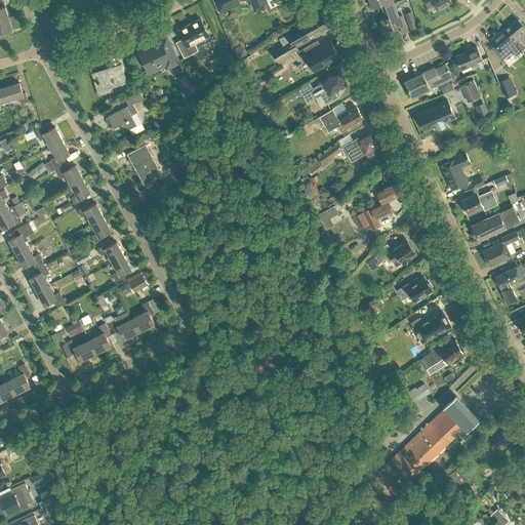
[(213,0),(218,9),(239,1),(238,0),(213,0)]
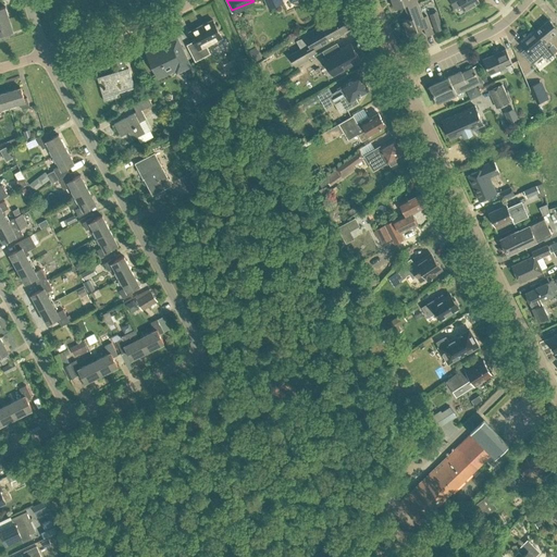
[(450,0),(455,7),(460,3),(463,9),(479,0),(478,0),(450,0)]
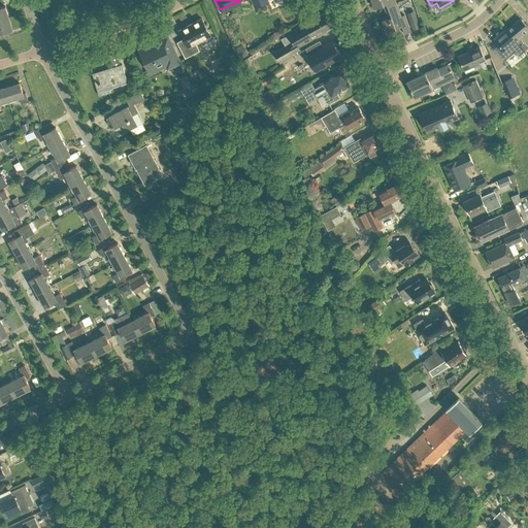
[(401,25),(404,33),(411,31),(404,13),(401,15),(396,2),(384,7),(388,17),(382,19),(387,31),(401,25)]
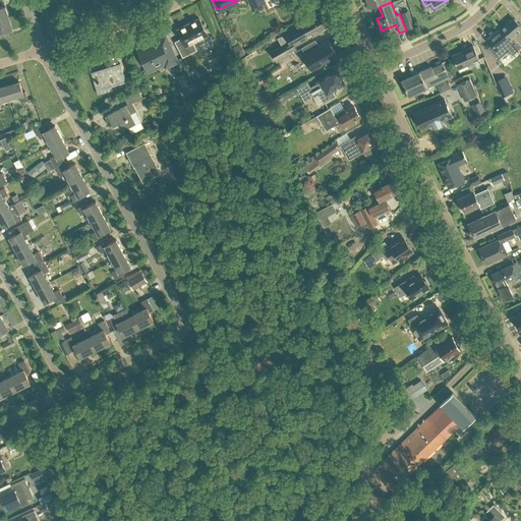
[(0,19),(8,17),(5,6),(0,7),(0,6),(0,19)]
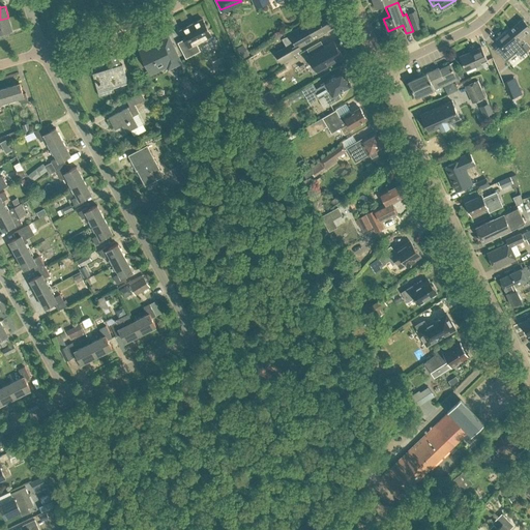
[(415,10),(409,13),(414,29),(421,26),(415,10)]
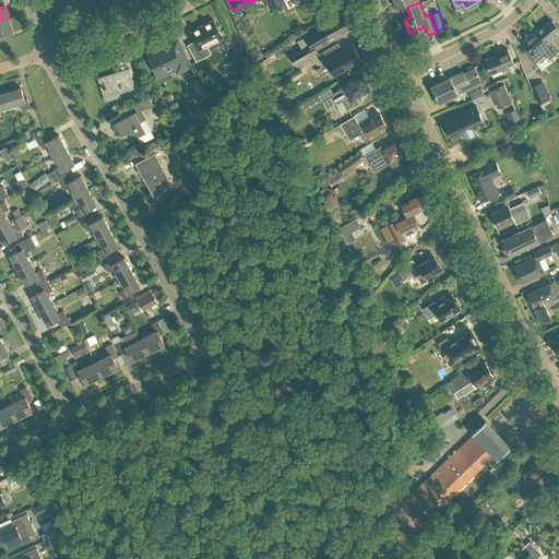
[(336,16),(336,15),(328,21),(329,22),(301,37),(306,46),(290,55),(298,67),(310,60),(310,59),(308,57),(317,51),(318,51),(313,44),(318,42),(320,45),(326,42),(326,43),(336,36),(336,37),(345,32),(345,31),(352,26),(344,12),(336,16)]
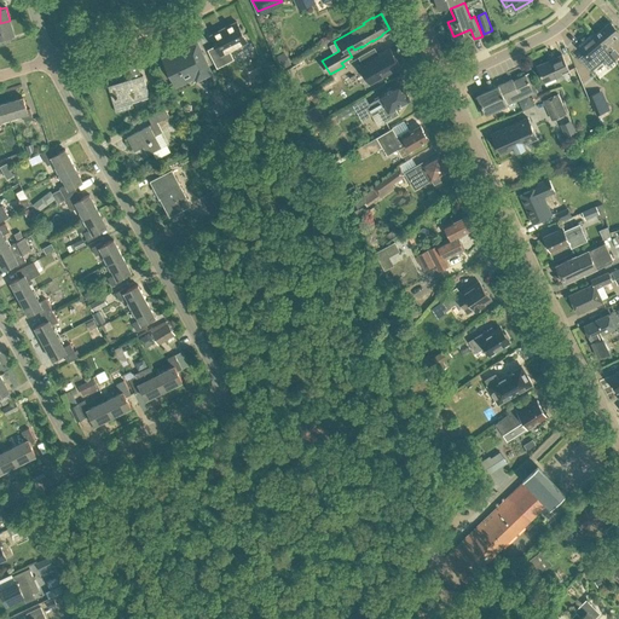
[(0,45),(10,42),(9,35),(15,34),(10,21),(0,23),(0,45)]
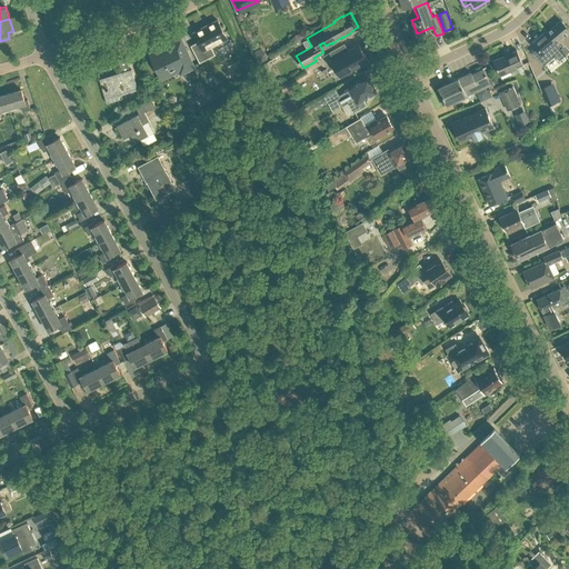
[(191,45),(199,62),(215,55),(211,46),(227,38),(218,19),(209,25),(209,23),(202,27),(193,32),(198,41),(191,45)]
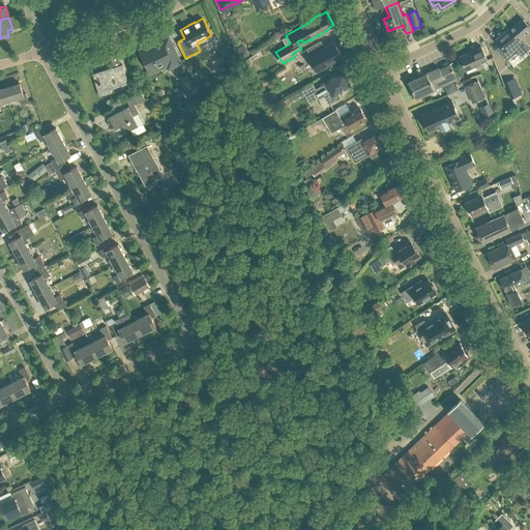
[(509,29),(527,51),(529,47),(525,41),(524,42),(522,40),(523,38),(521,35),(529,28),(522,19),(509,29)]
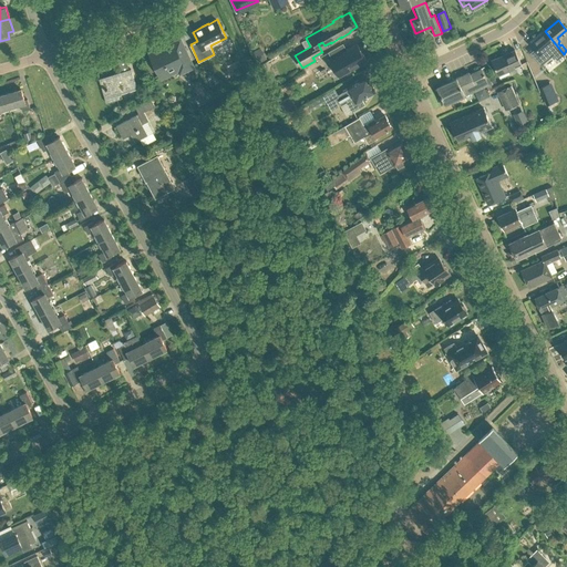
[(554,51),(559,58),(564,54),(545,31),(531,43),(539,53),(549,44),(553,48),(554,47),(556,49),(554,51)]
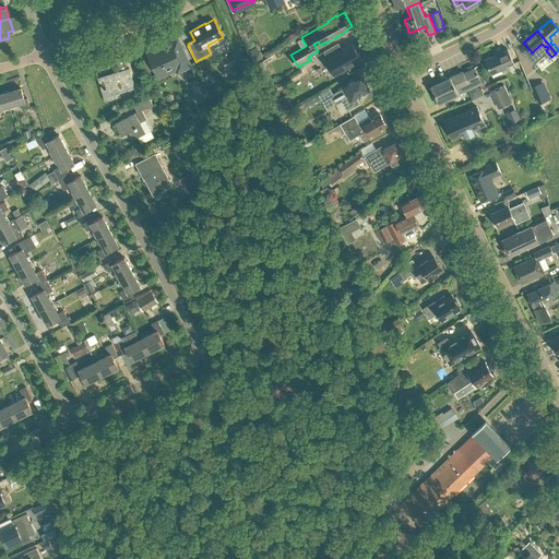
[(334,75),(361,59),(352,42),(342,48),(339,42),(324,50),(328,56),(324,58),(334,75)]
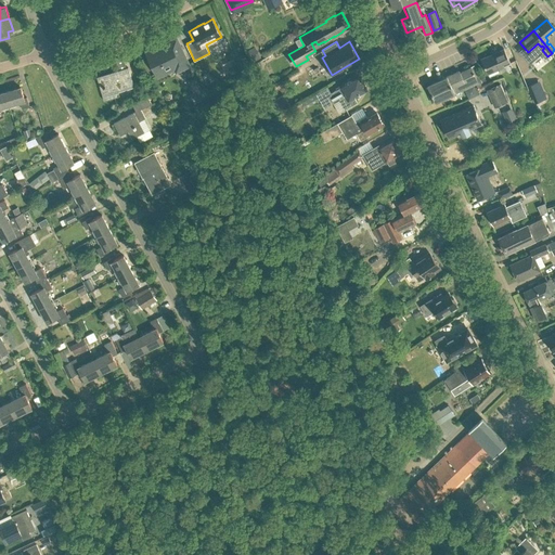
[(189,65),(180,46),(173,49),(170,43),(162,48),(160,46),(145,52),(155,73),(156,73),(157,76),(167,72),(165,65),(171,62),(176,71),(180,69),(189,65)]
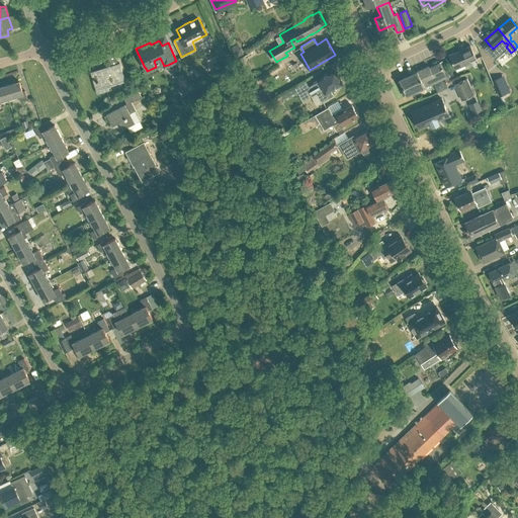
[(243,55),(237,42),(230,47),(236,58),(243,55)]
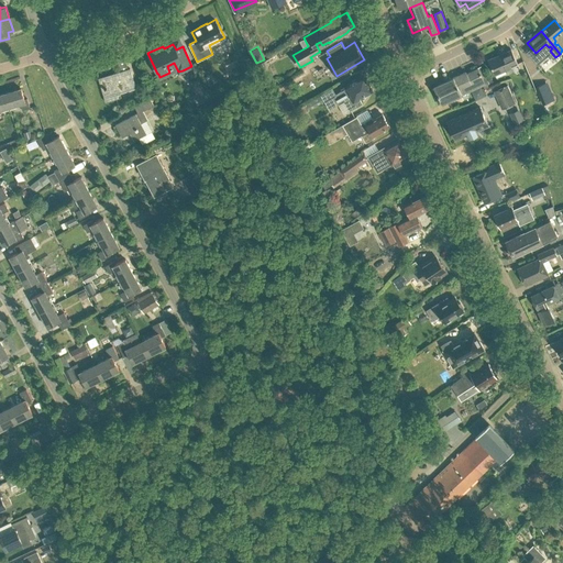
[(510,47),(487,58),(494,74),(511,66),(509,63),(516,59),(510,47)]
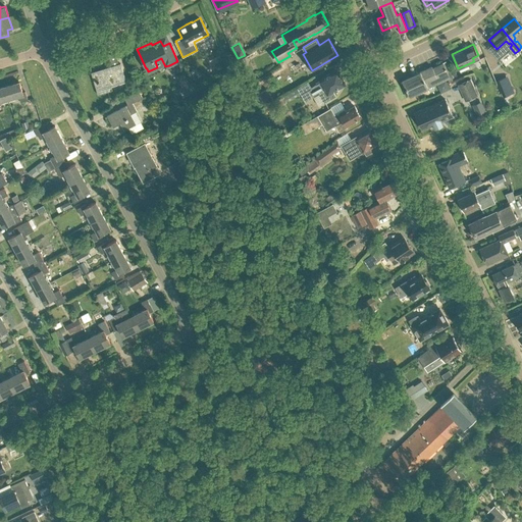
[(107,87),(125,81),(119,63),(115,51),(108,53),(112,65),(92,71),(98,94),(108,91),(107,87)]
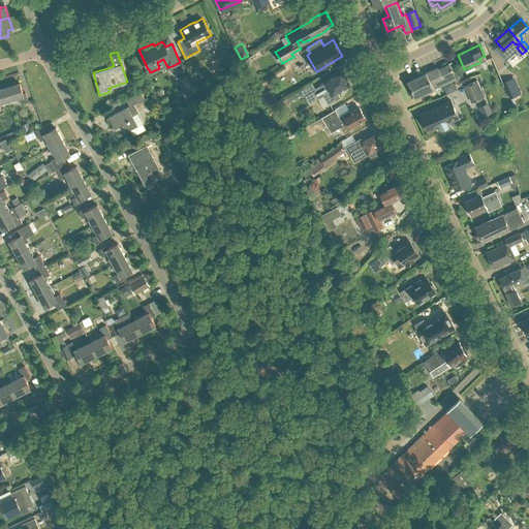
[(214,66),(217,72),(226,68),(223,62),(214,66)]
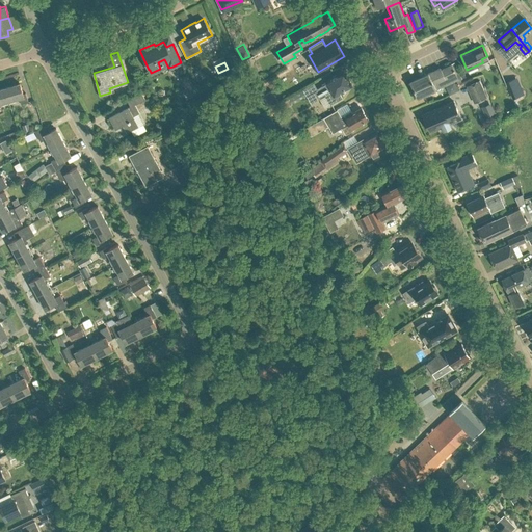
[(441,69),(440,68),(409,81),(418,98),(458,78),(452,63),(441,69)]
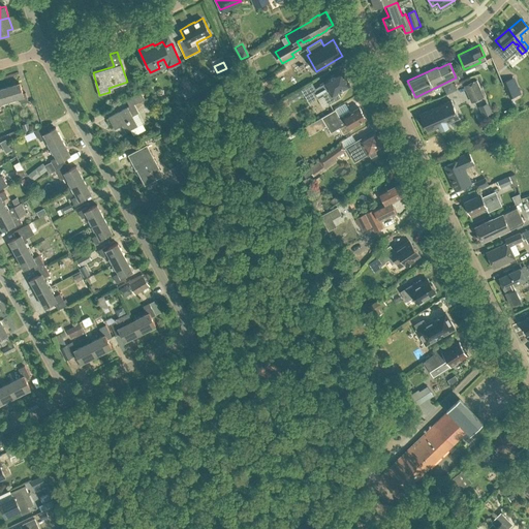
[(348,84),(341,71),(324,81),(325,82),(315,87),(312,82),(301,87),(304,93),(312,89),(317,97),(322,94),(328,103),(340,96),(337,91),(348,84)]
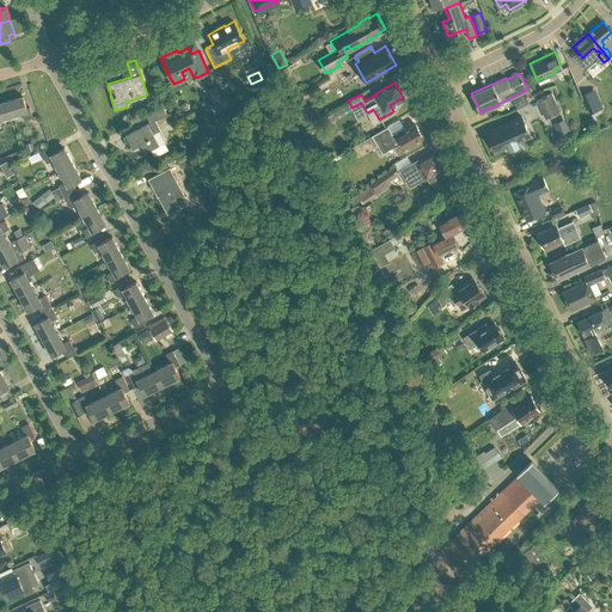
[(593,90),(582,95),(591,112),(600,109),(593,90)]
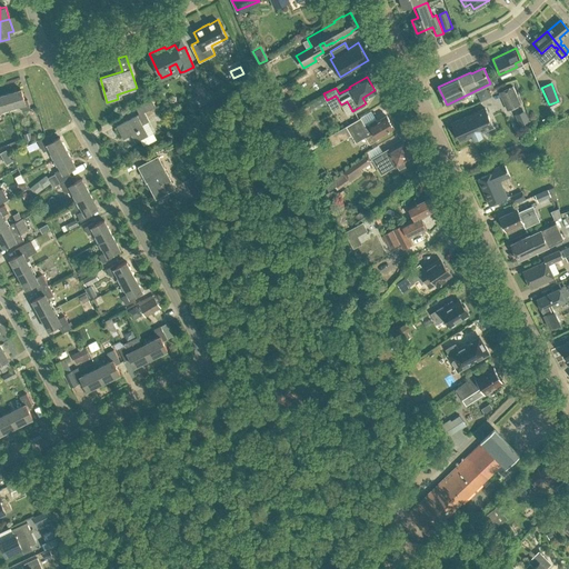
[(521,105),(512,85),(498,91),(507,110),(521,105)]
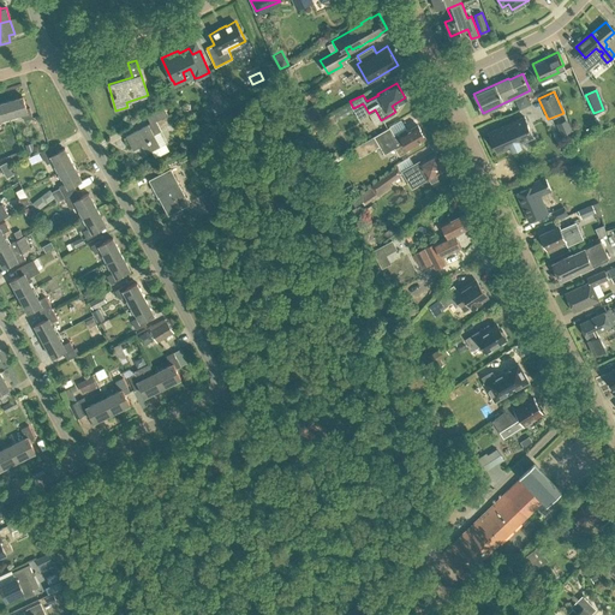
[(5,101),(10,115),(22,112),(24,119),(33,117),(30,107),(27,107),(23,96),(5,101)]
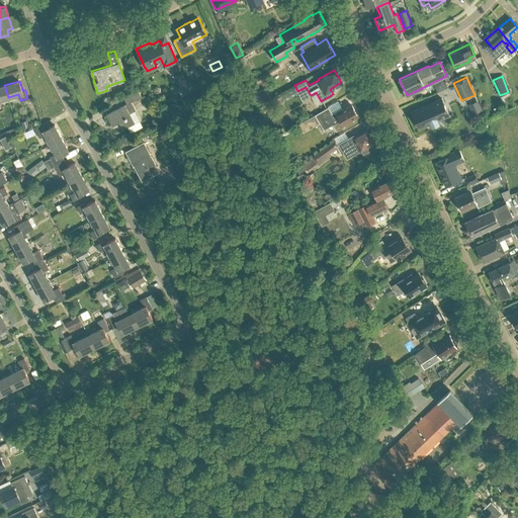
[(176,88),(179,95),(189,90),(186,83),(176,88)]
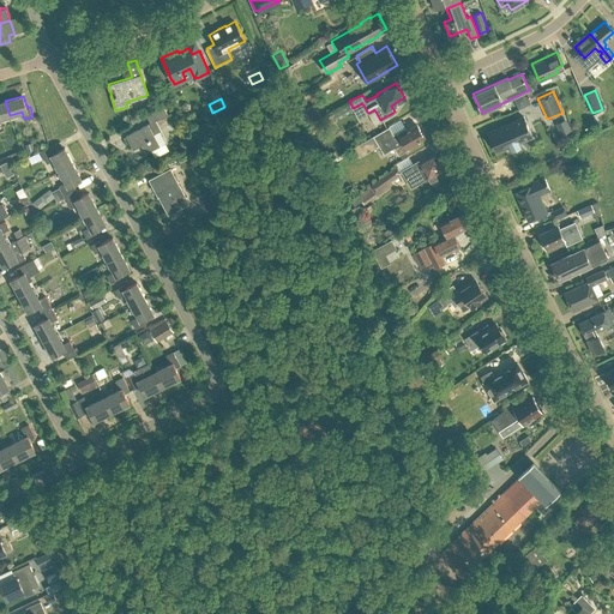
[(353,109),(349,103),(332,113),(336,119),(353,109)]
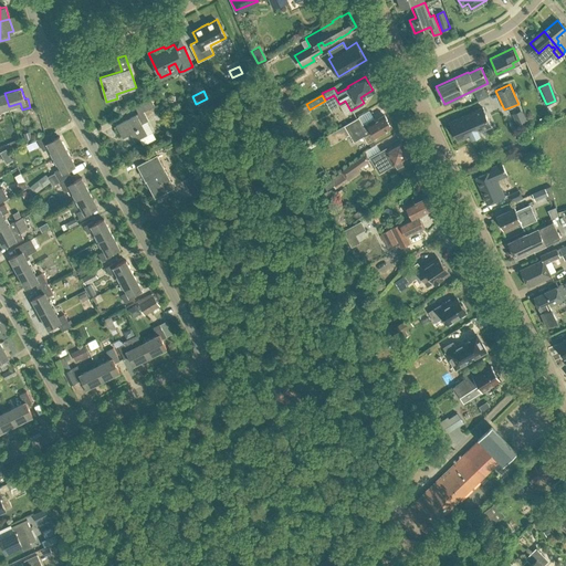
[(278,102),(284,115),(294,108),(287,96),(278,102)]
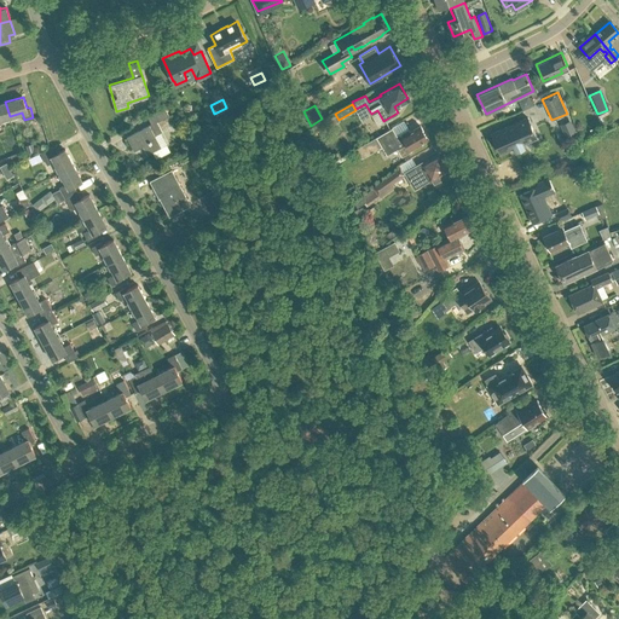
[(151,122),(127,136),(134,150),(143,145),(148,154),(152,151),(155,156),(157,156),(168,151),(169,149),(167,144),(161,146),(155,134),(162,131),(157,121),(169,114),(165,106),(148,116),(151,122)]
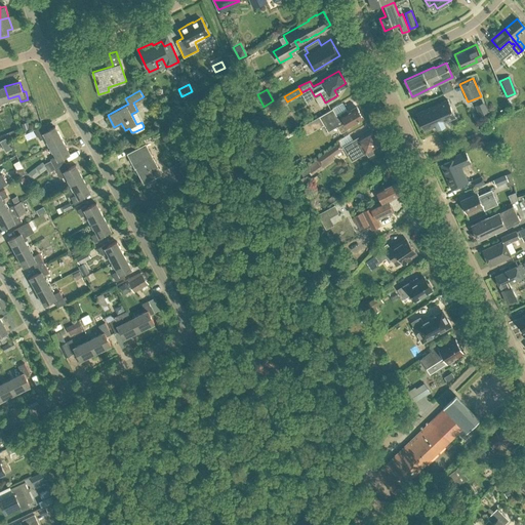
[(409,109),(420,103),(417,97),(406,105),(409,109)]
